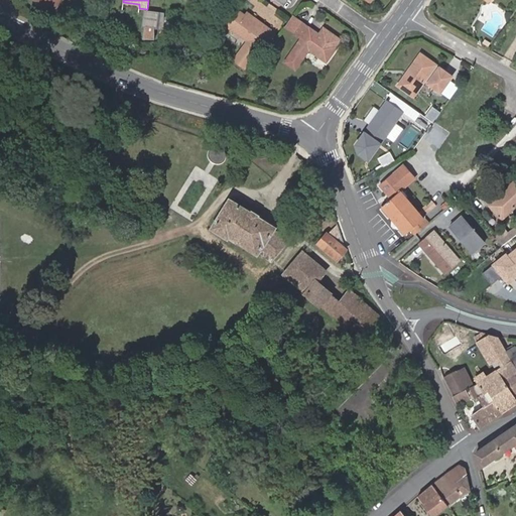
[(270,29),(258,20),(255,24),(249,19),(238,11),(227,26),(247,41),(232,61),(244,70),(259,49),(257,48),(270,29)]
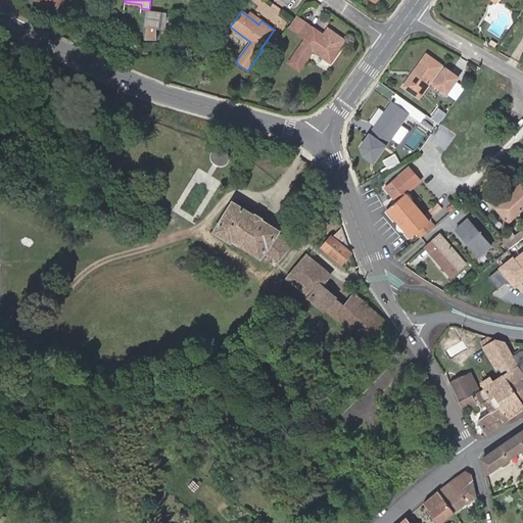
[(160,13),(151,12),(151,15),(148,17),(145,40),(156,40),(156,28),(158,28),(160,13)]
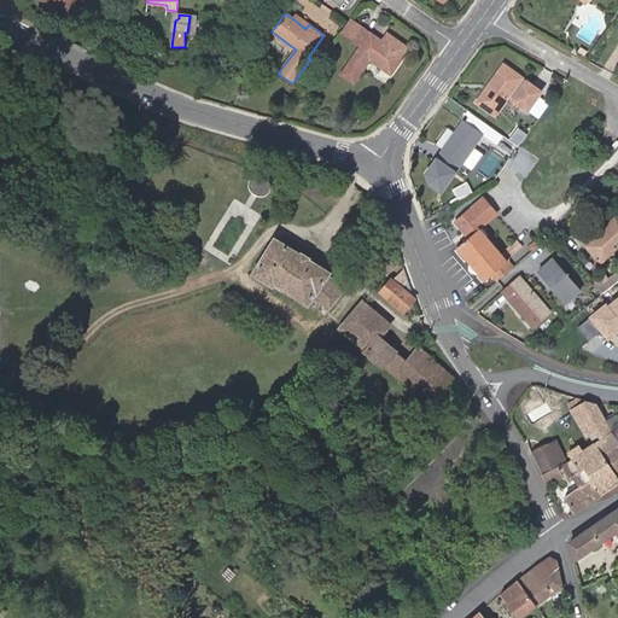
[(350,19),(349,22),(343,30),(351,38),(360,27),(350,19)]
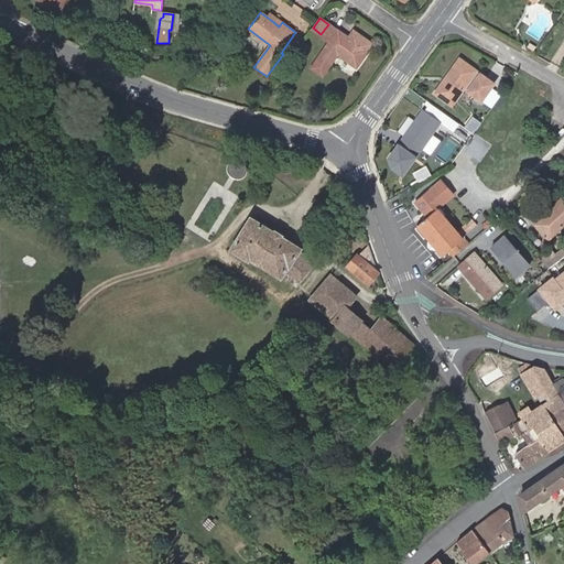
[(313,67),(324,74),(338,54),(357,67),(373,43),(355,29),(348,38),(332,25),(324,36),(331,42),(313,67)]
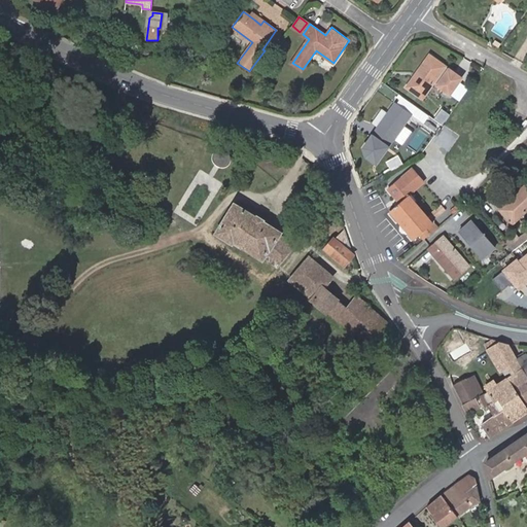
[(291,44),(286,40),(281,47),(285,51),(291,44)]
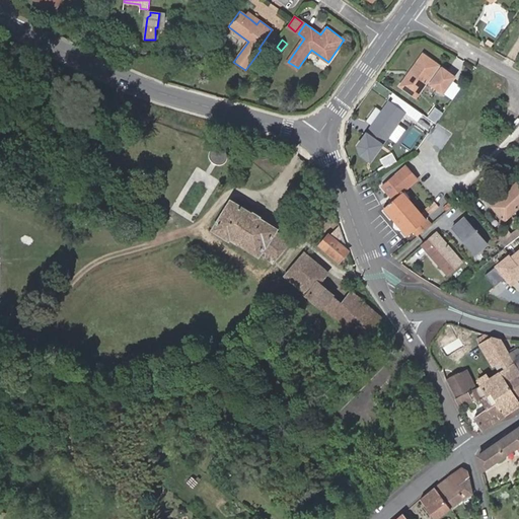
[(438,66),(423,55),(401,86),(417,97),(429,79),(438,66)]
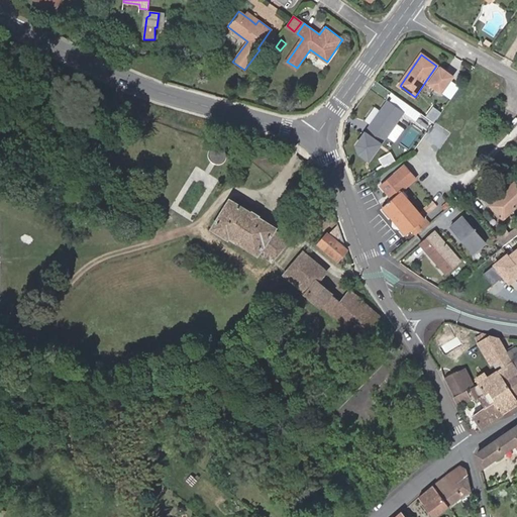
[(436,66),(427,79),(431,82),(440,69),(436,66)]
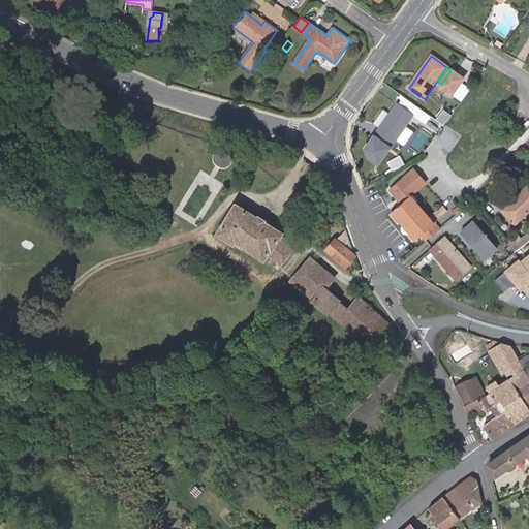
[(441,84),(439,86),(452,95),(463,79),(450,70),(441,84)]
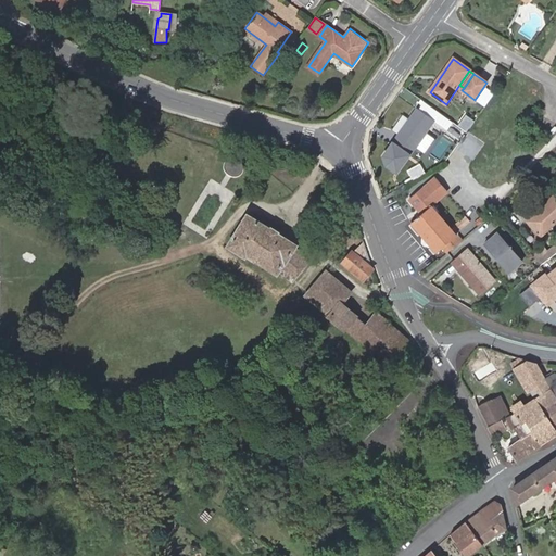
[(440,113),(422,102),(384,156),(388,165),(397,173),(440,113)]
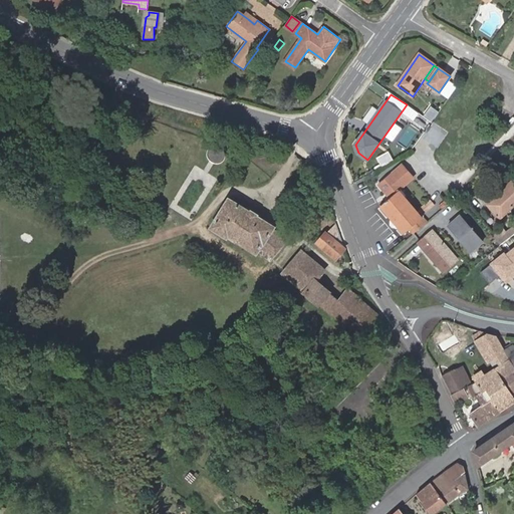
[(217,145),(212,146),(208,149),(206,155),(208,160),(213,164),(219,164),(223,161),(225,156),(225,151),(221,147),(217,145)]
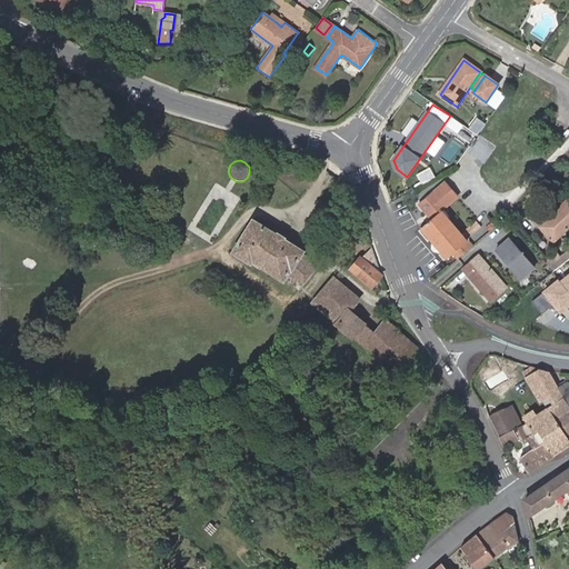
[(446,182),(420,205),(432,219),(422,229),(448,258),(453,253),(458,259),(472,246),(442,211),(458,198),(446,182)]
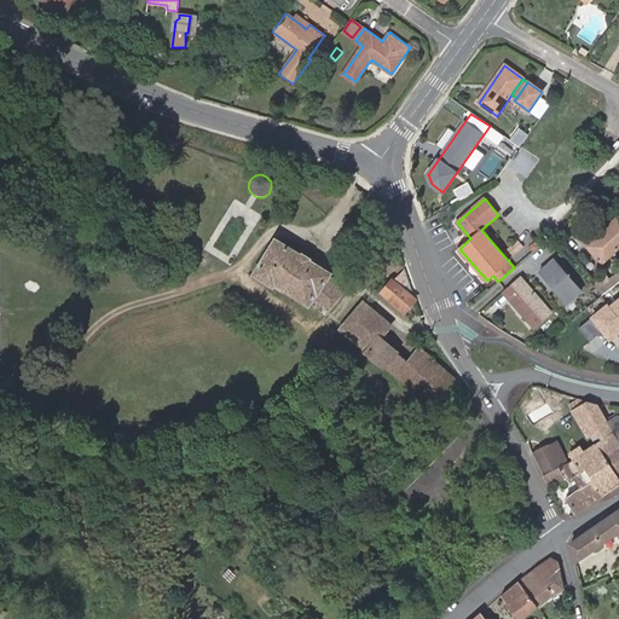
[(618,247),(618,215),(588,247),(602,262),(618,247)]
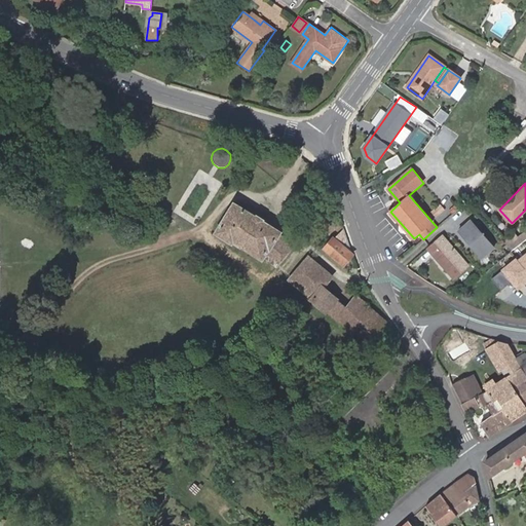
[(262,221),(255,217),(234,203),(216,233),(238,248),(240,245),(263,258),(263,257),(278,266),(296,245),(278,234),(279,232),(262,221)]
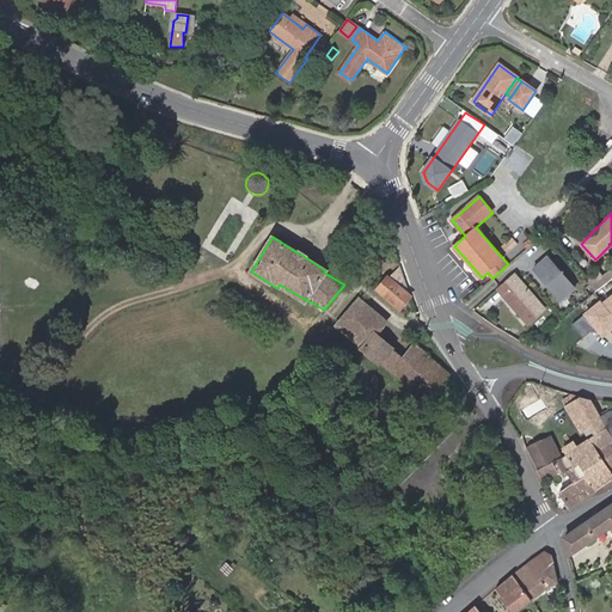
[(533,269),(561,301),(575,288),(548,257),(533,269)]
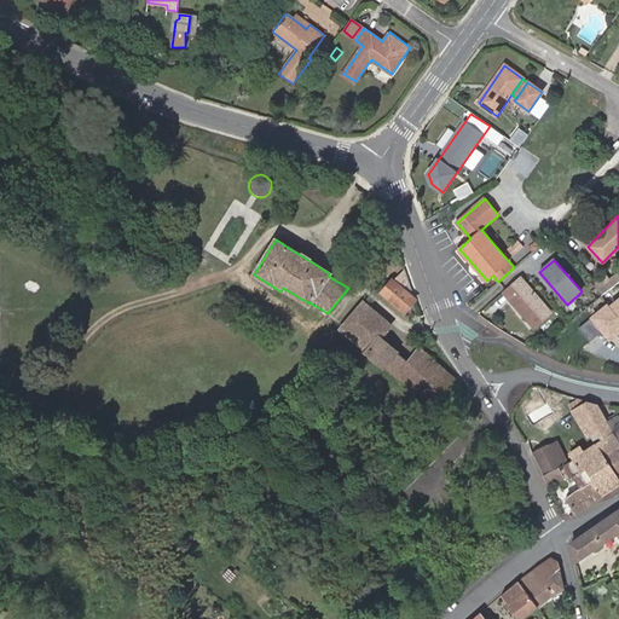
[(404,311),(415,299),(405,270),(394,278),(382,291),(404,311)]
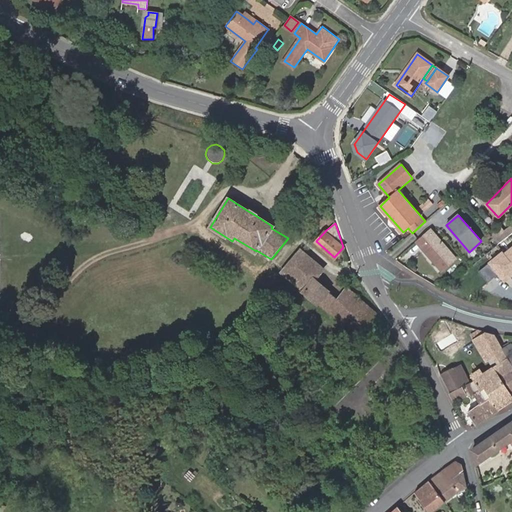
[(501,229),(493,235),(498,241),(506,235),(501,229)]
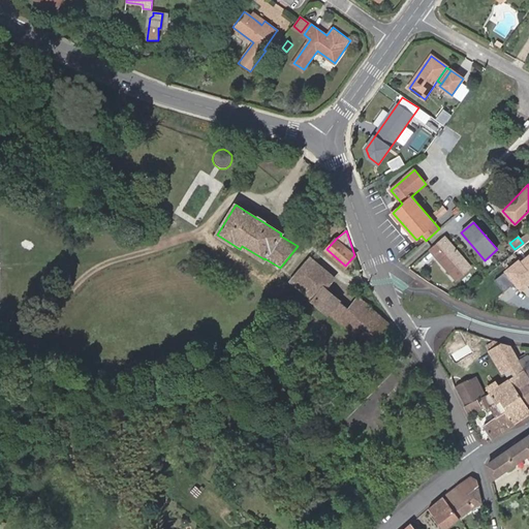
[(471,267),(445,238),(431,251),(456,280),(471,267)]
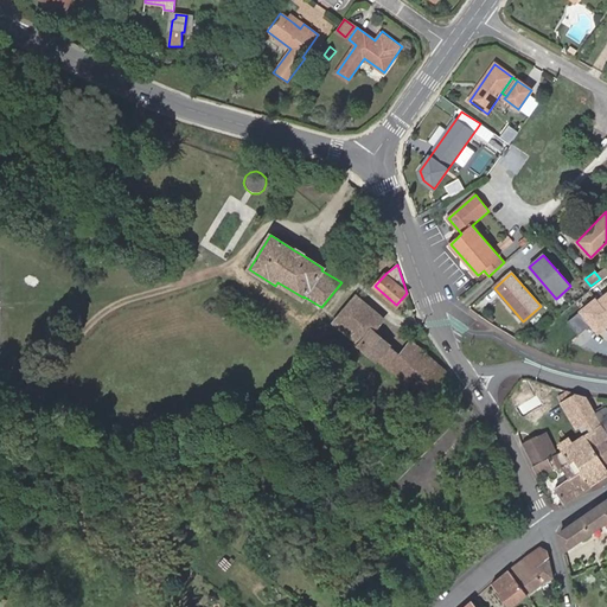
[(606,289),(581,310),(599,333),(606,326),(606,289)]
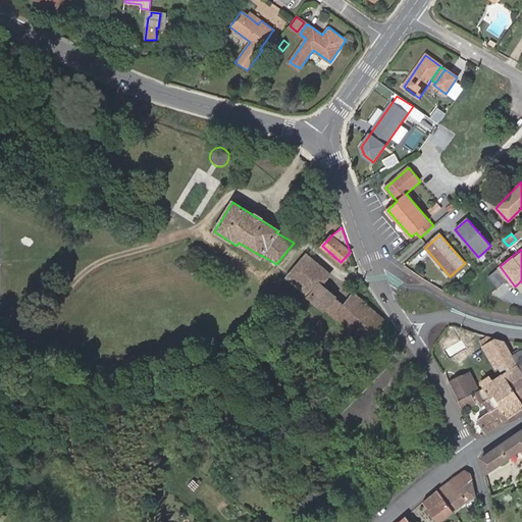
[(347,327),(365,305),(353,294),(344,305),(321,284),(329,275),(306,254),(286,276),(309,295),(308,297),(324,310),(325,309),(347,327)]
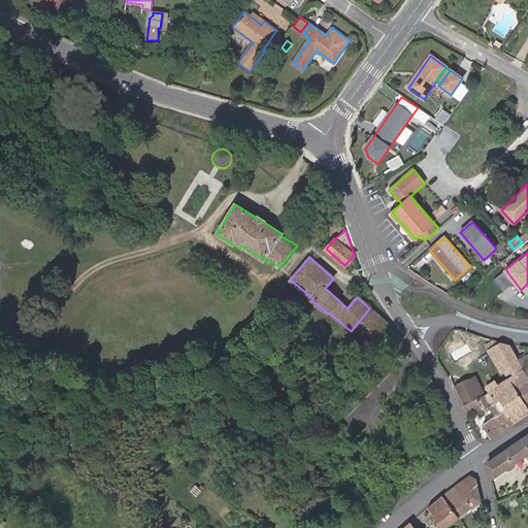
[(369,308),(351,331),(368,345),(387,323),(369,308)]
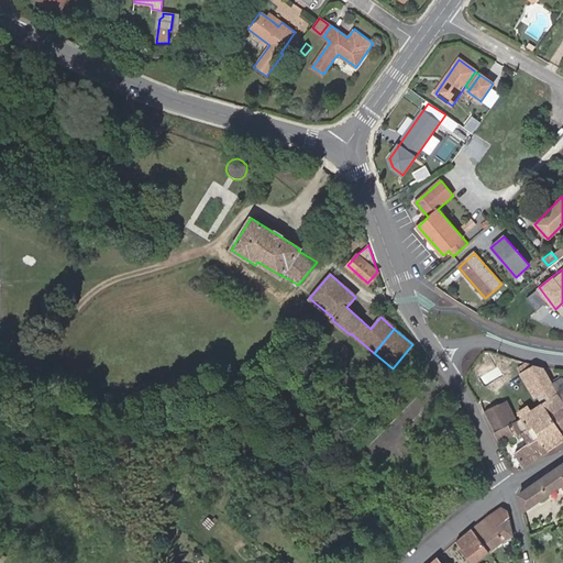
[(552,382),(544,368),(534,366),(525,374),(528,382),(538,397),(554,386),(552,384),(552,382)]
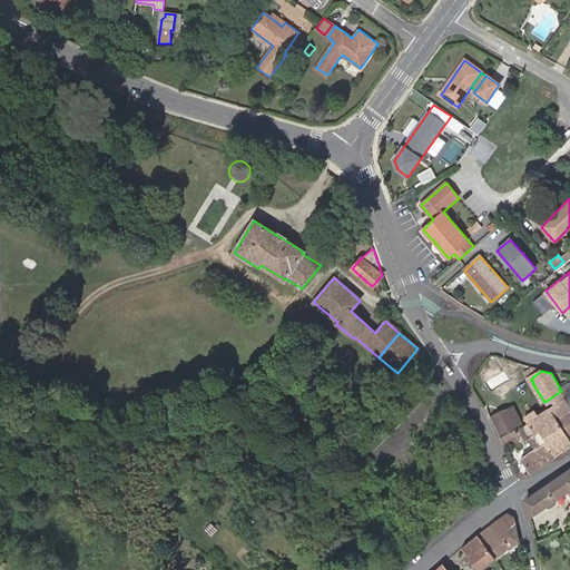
[(569,384),(569,382),(559,389),(561,391),(566,399),(569,405),(569,384)]
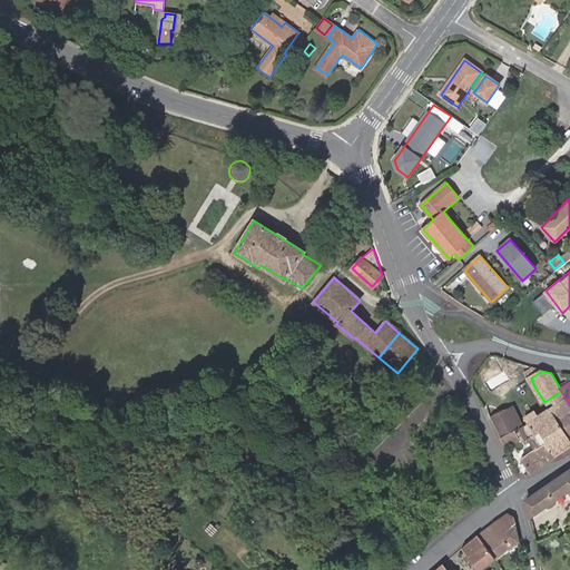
[(551,408),(566,399),(561,391),(544,402),(549,409),(551,408)]
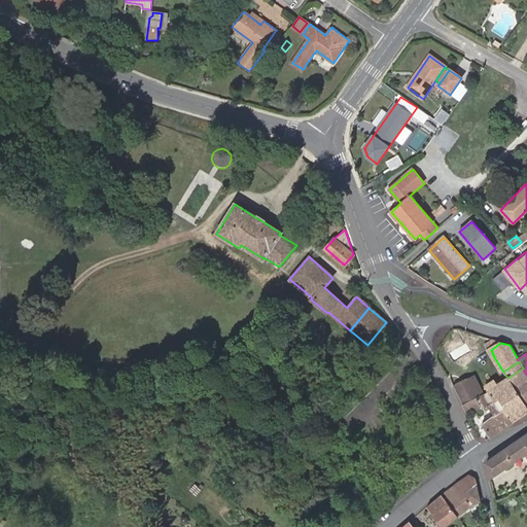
[(515,390),(525,403),(526,401),(526,375),(523,369),(510,377),(507,378),(515,390)]
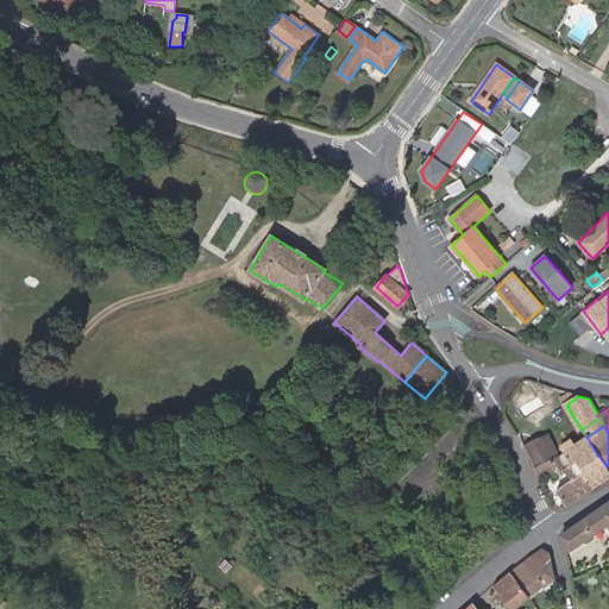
[(548,433),(525,446),(535,468),(558,454),(548,433)]
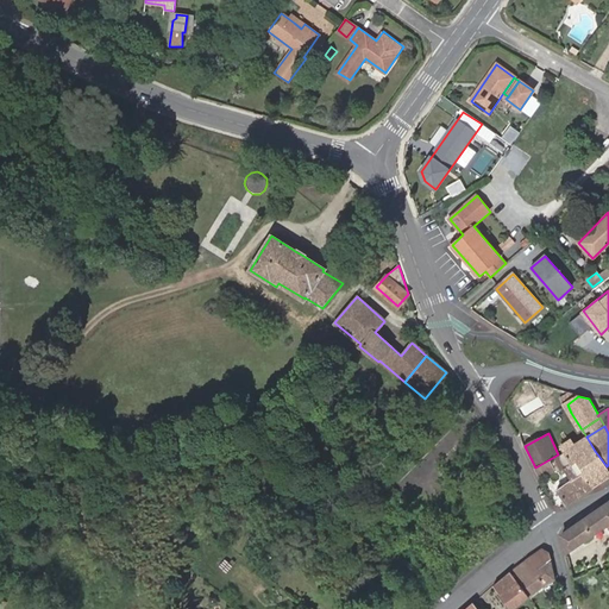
[(576,463),(595,451),(586,437),(564,452),(572,465),(576,463)]
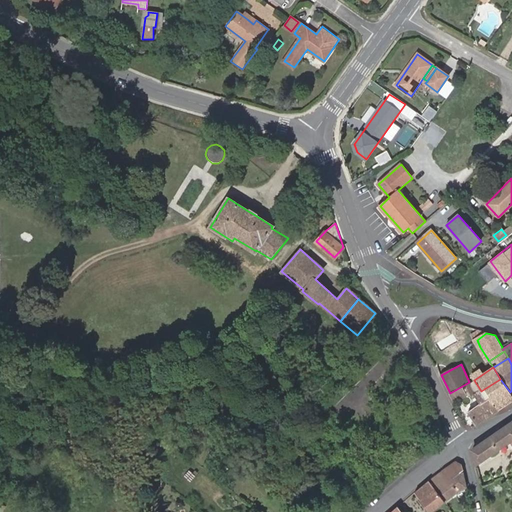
[(500,379),(484,389),(498,410),(511,401),(511,396),(510,392),(500,379)]
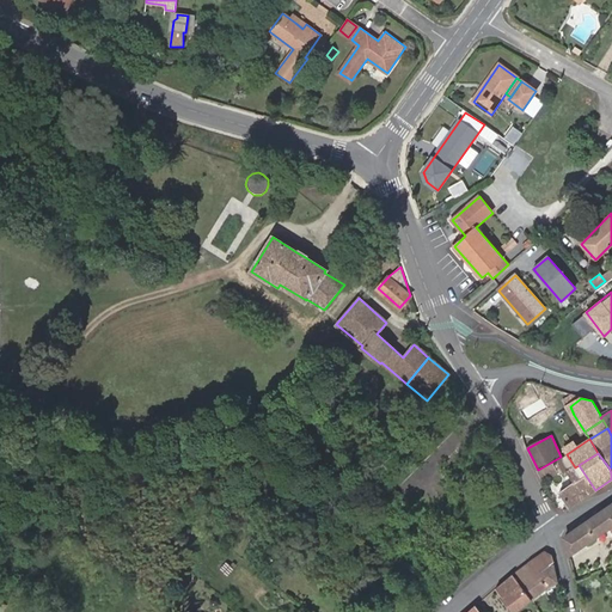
[(567,454),(561,457),(538,470),(544,481),(564,471),(569,471),(575,483),(561,493),(569,507),(595,490),(579,465),(575,467),(567,454)]
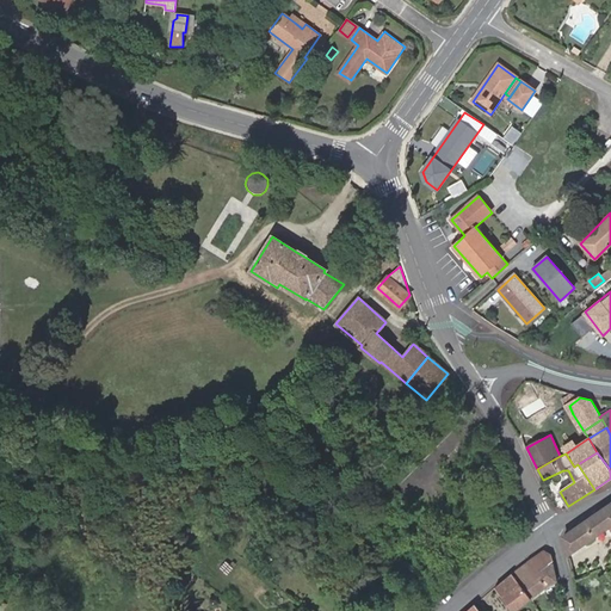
[(610,528),(610,501),(563,536),(568,554),(610,525),(610,528)]
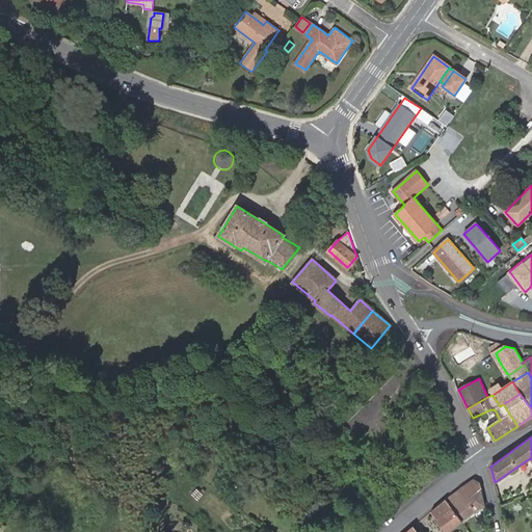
[(469,499),(481,488),(479,481),(472,478),(458,489),(464,500),(467,499),(468,500),(469,499)]
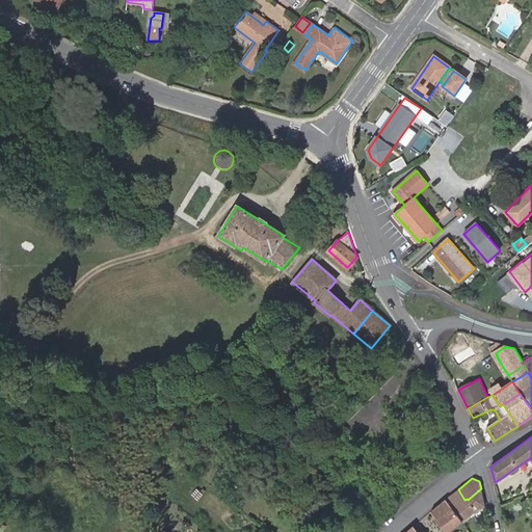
[(464,500),(458,489),(447,498),(454,508),(453,509),(455,512),(461,521),(473,511),(484,505),(481,488),(469,499),(468,500),(467,499),(464,500)]
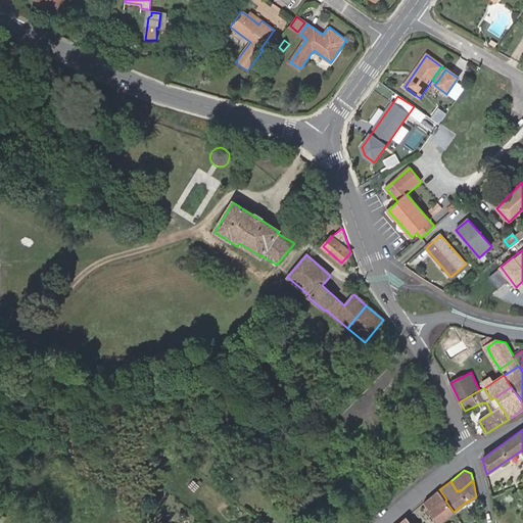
[(446,500),(439,489),(425,502),(424,503),(438,522),(454,512),(447,504),(445,501),(446,500)]
